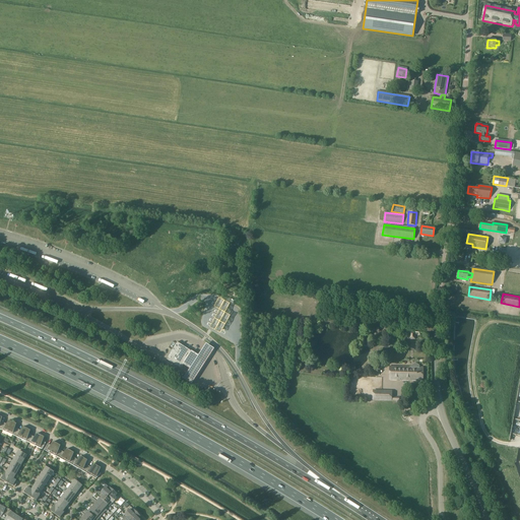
[(177,342),(167,359),(181,368),(192,351),(177,342)]
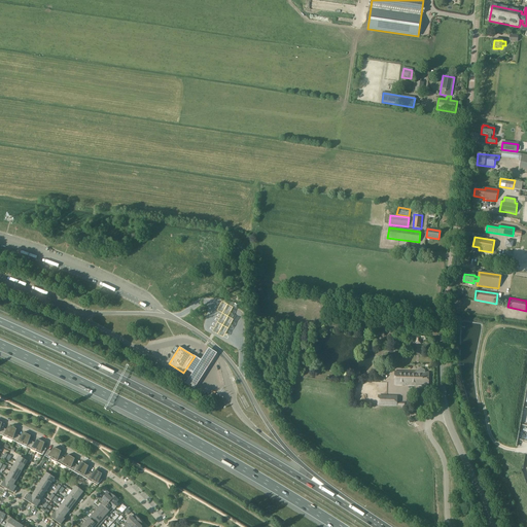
[(191,373),(186,382),(195,387),(216,352),(208,347),(201,359),(195,355),(186,369),(191,373)]
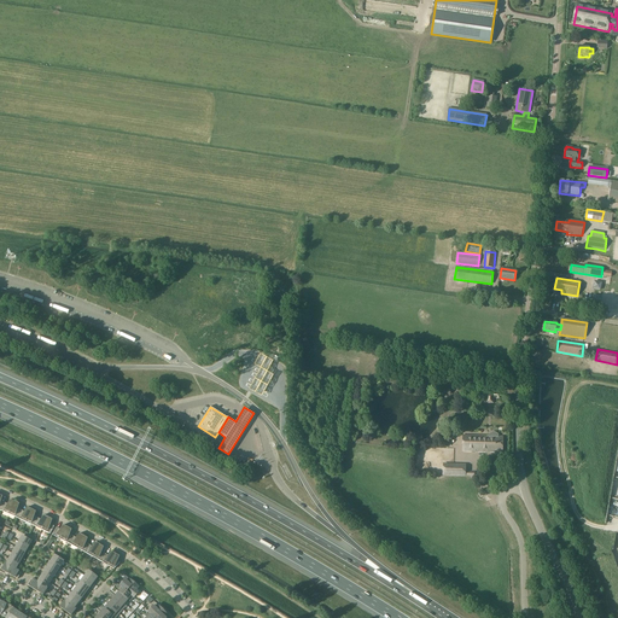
[(503,436),(499,436),(499,435),(497,433),(495,432),(493,432),(491,432),(490,435),(490,436),(487,436),(464,436),(464,452),(502,453),(503,436)]
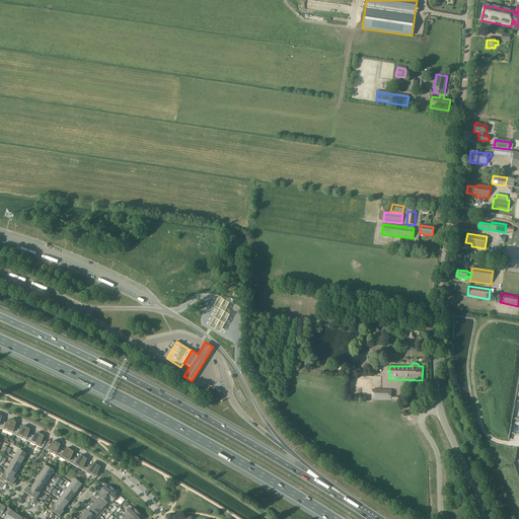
[(391,397),(391,391),(373,390),(373,398),(391,399),(399,399),(399,397),(391,397)]
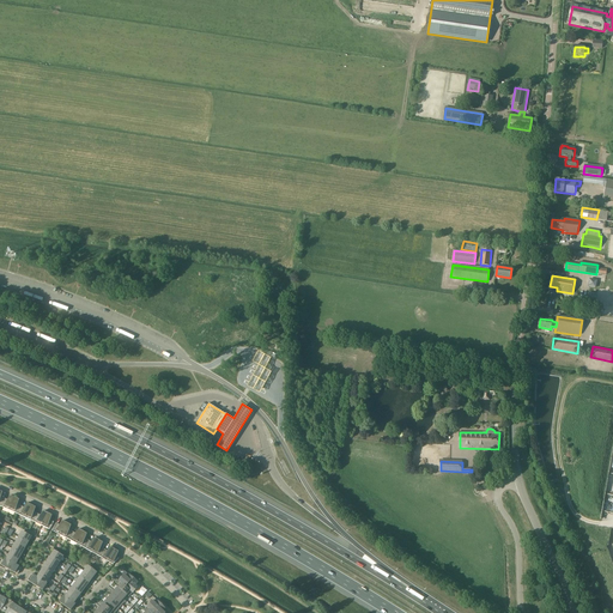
[(7,501),(4,499),(1,507),(10,510),(16,497),(11,496),(7,501)]
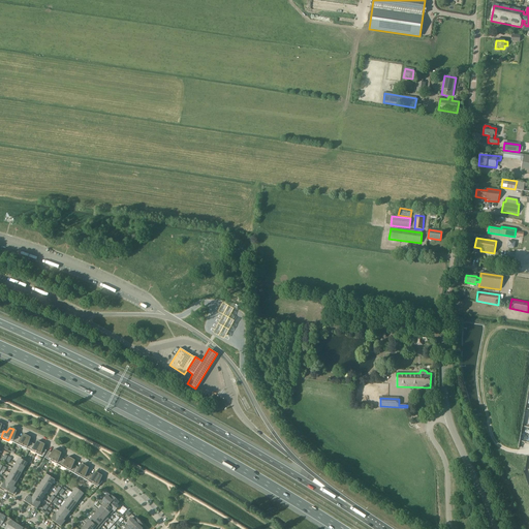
[(8,440),(16,443),(18,437),(14,436),(17,431),(13,429),(8,440)]
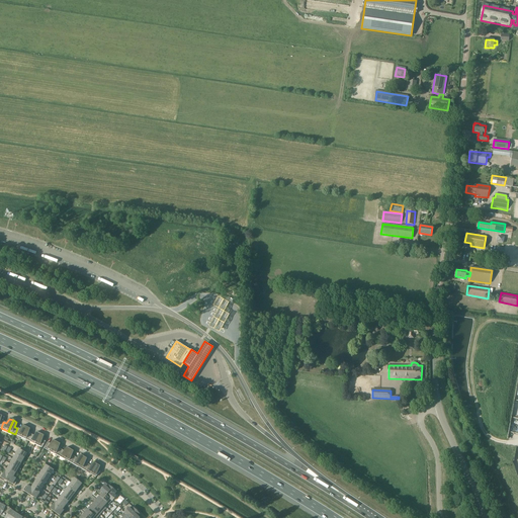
[(15,434),(21,437),(26,427),(23,425),(20,430),(17,428),(15,434)]
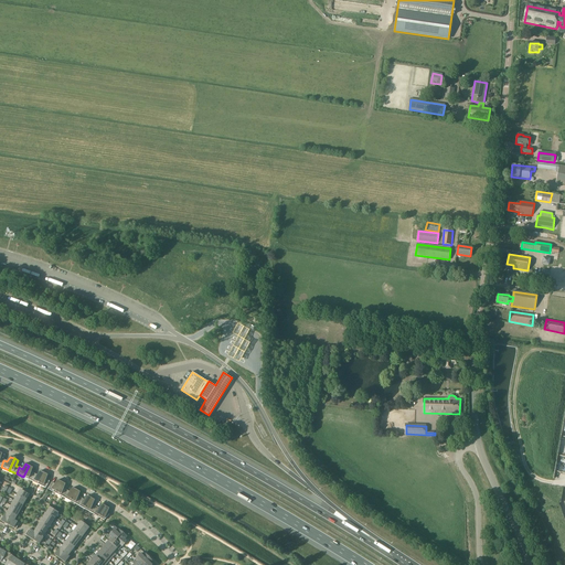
[(33,467),(29,466),(23,477),(31,481),(34,475),(31,473),(33,467)]
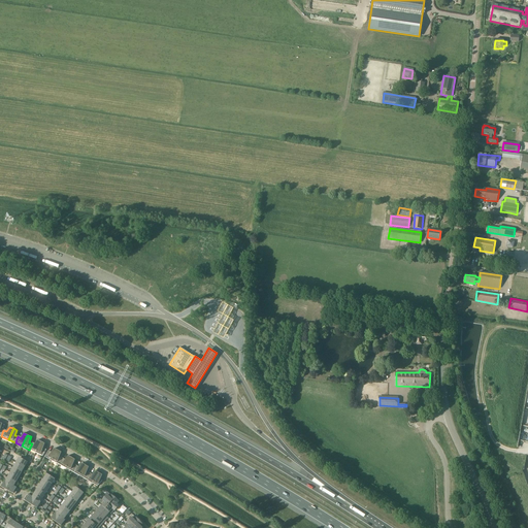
[(29,450),(36,453),(41,441),(37,440),(34,444),(32,443),(29,450)]
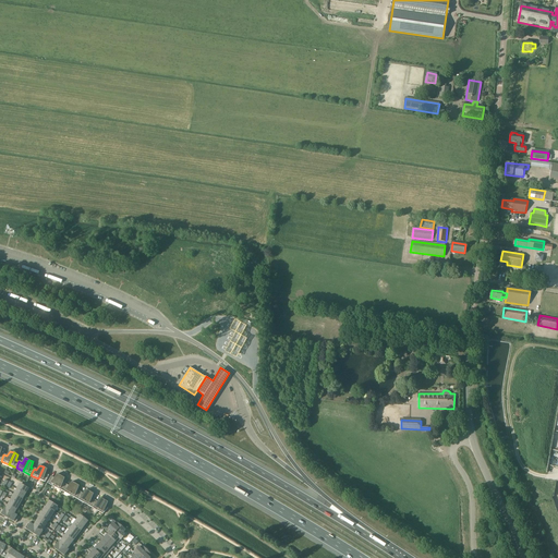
[(44,466),(38,478),(46,482),(49,475),(48,476),(46,474),(48,469),(44,466)]
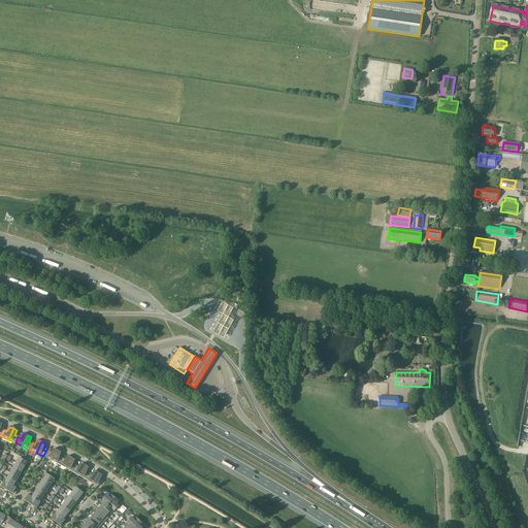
[(45,457),(53,461),(58,451),(55,449),(51,453),(48,452),(48,451),(45,457)]
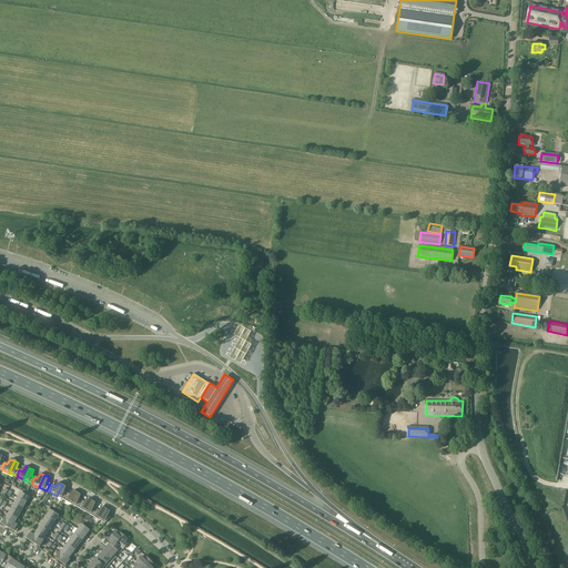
[(67,486),(62,485),(57,496),(63,499),(67,494),(64,493),(67,486)]
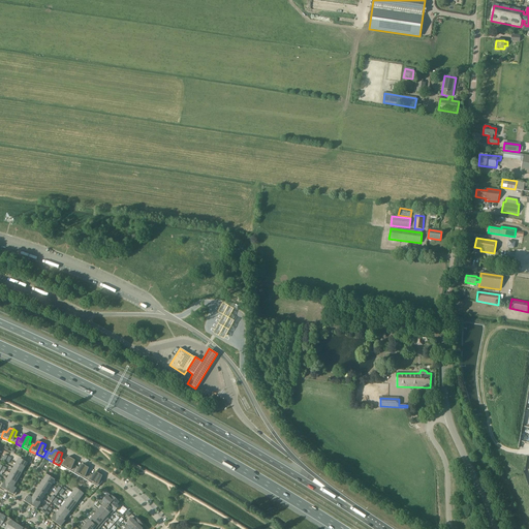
[(59,465),(66,469),(71,459),(68,457),(65,461),(62,460),(59,465)]
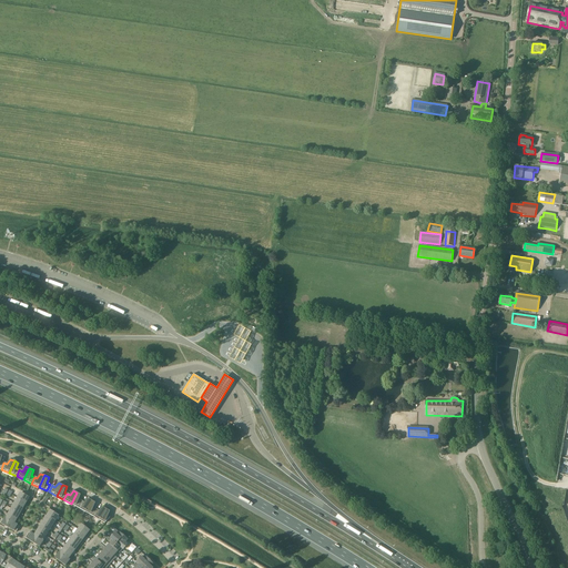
[(21,493),(18,498),(26,503),(27,501),(29,497),(21,493)]
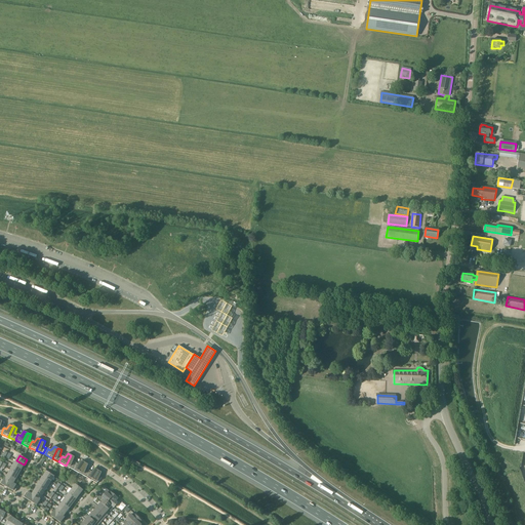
[(66,466),(72,470),(75,463),(73,462),(75,457),(71,455),(66,466)]
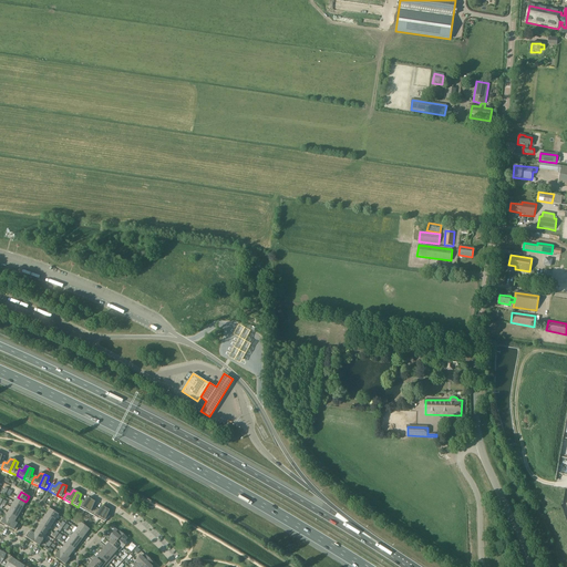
[(26,502),(18,497),(14,503),(23,507),(26,503),(24,503),(26,502)]
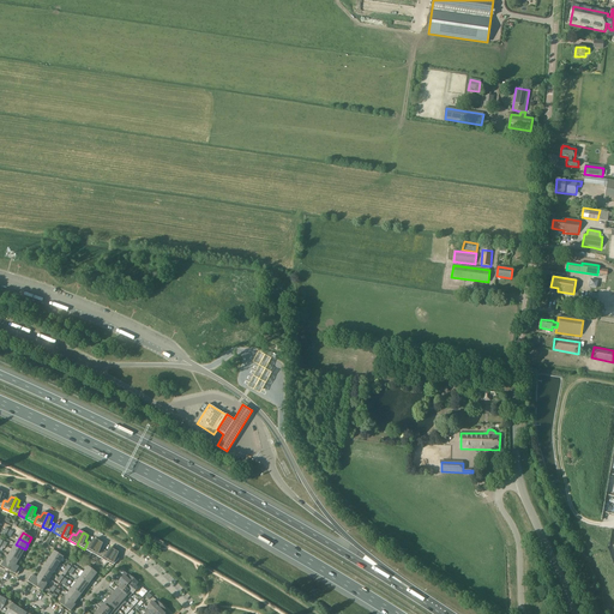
[(84,549),(90,552),(92,553),(100,541),(95,539),(91,545),(88,542),(84,549)]
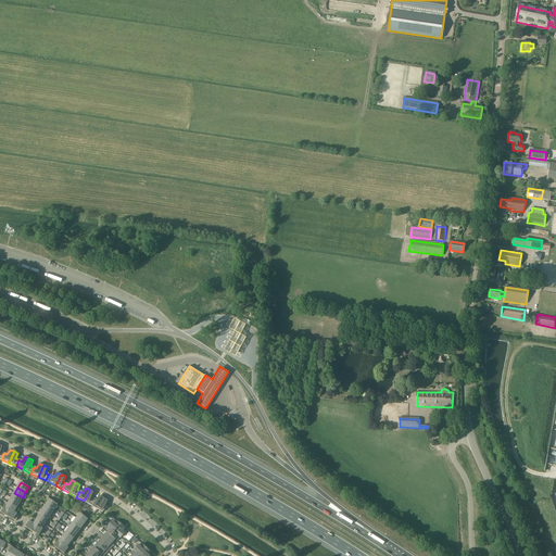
[(84,501),(90,505),(93,500),(91,497),(93,492),(90,490),(84,501)]
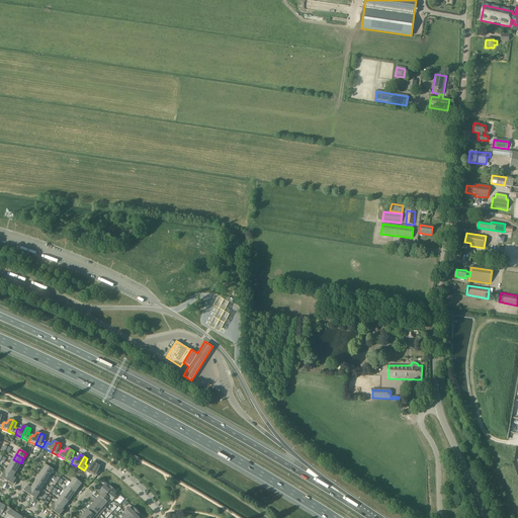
[(13,459),(10,463),(18,467),(19,466),(21,463),(13,459)]
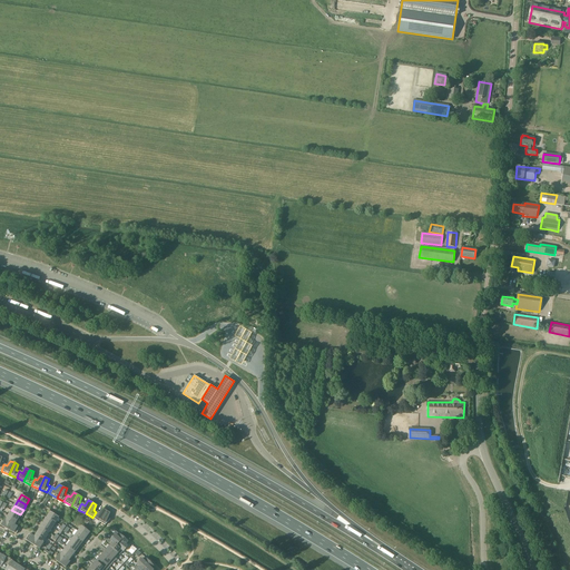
[(92,518),(100,522),(107,511),(102,509),(99,513),(96,512),(92,518)]
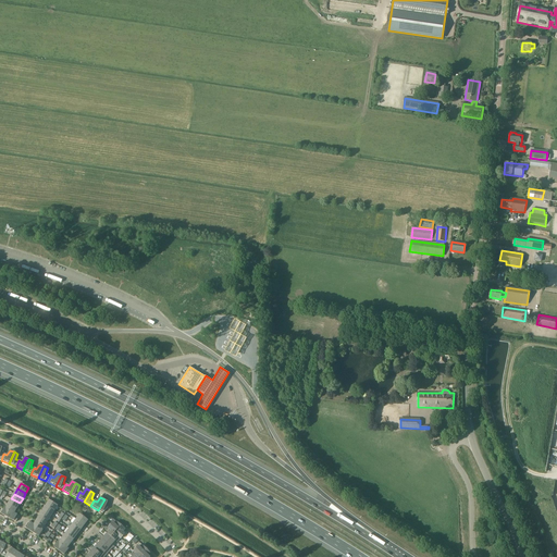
[(20,503),(11,498),(9,504),(16,508),(19,505),(20,503)]
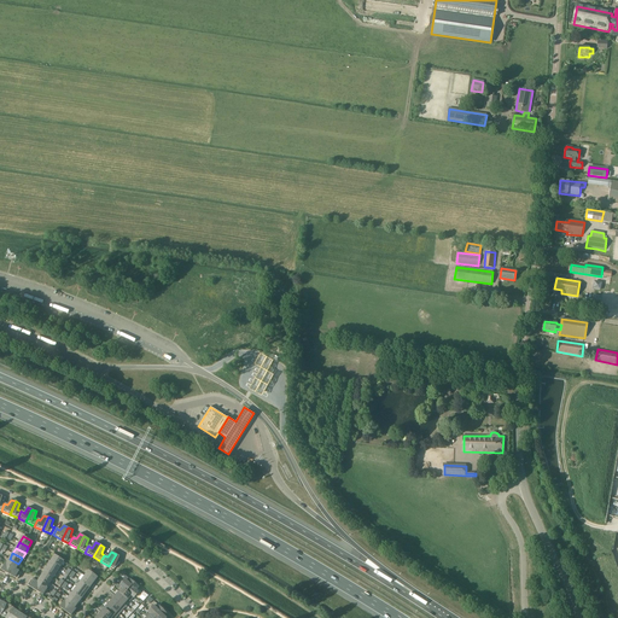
[(120,557),(116,554),(109,566),(115,570),(120,563),(118,564),(117,563),(120,557)]
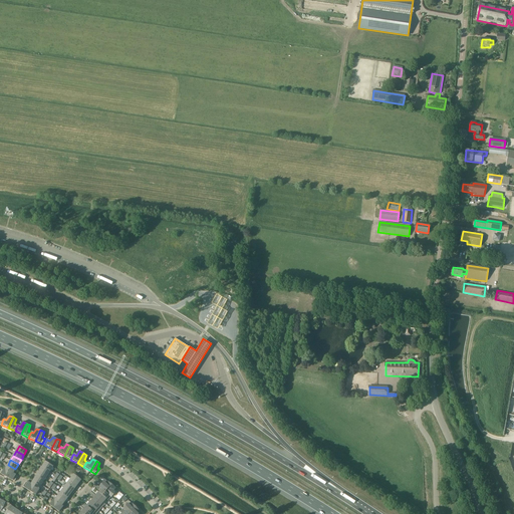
[(45,462),(43,465),(42,467),(50,471),(53,466),(45,462)]
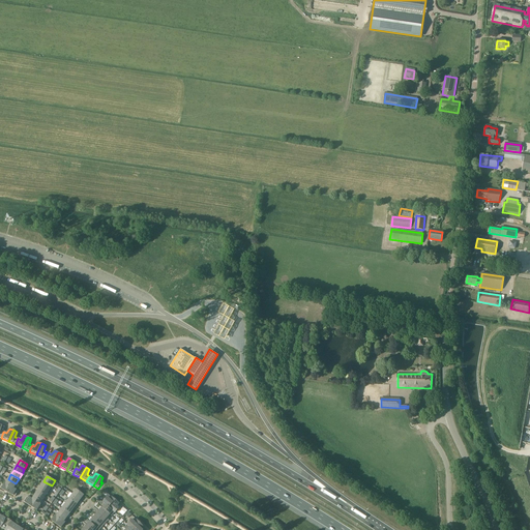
[(5,484),(11,488),(12,489),(13,488),(16,483),(8,479),(5,483),(5,484)]
